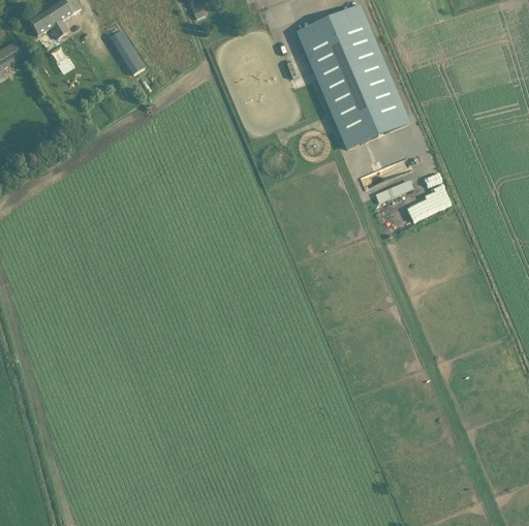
[(69,31),(62,21),(83,8),(78,0),(61,0),(29,21),(38,35),(51,28),(57,38),(69,31)]
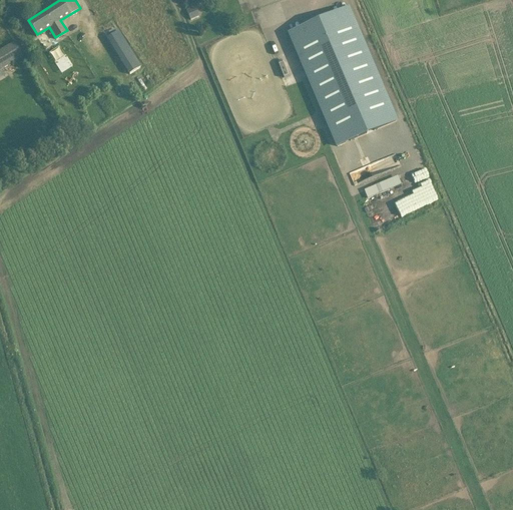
[(190,18),(199,14),(195,5),(186,9),(190,18)]
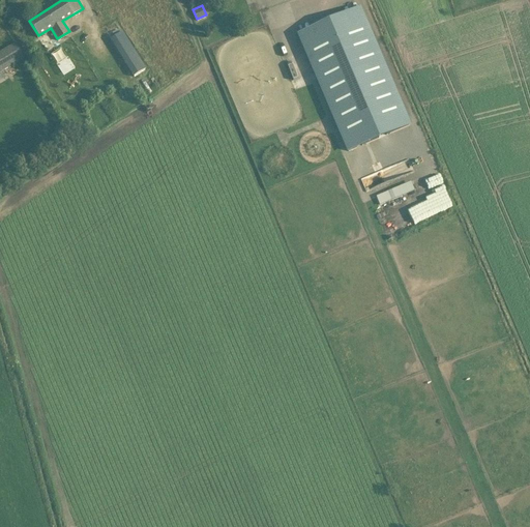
[(347,150),(411,123),(361,5),(358,6),(297,32),(347,150)]
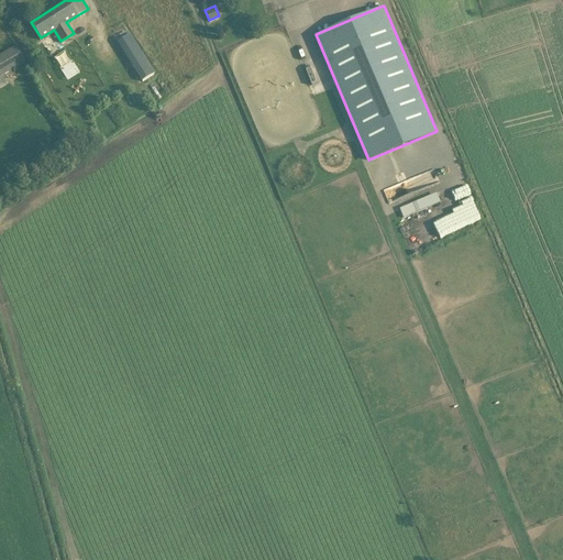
[(130,32),(128,33),(121,37),(117,40),(142,79),(155,72),(130,32)]
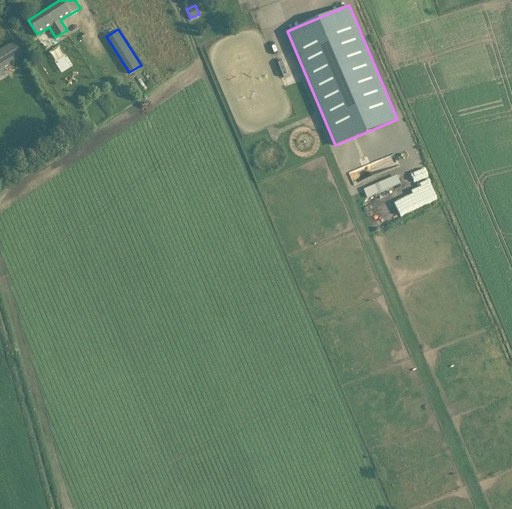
[(0,68),(23,55),(19,49),(14,40),(0,48),(0,68)]
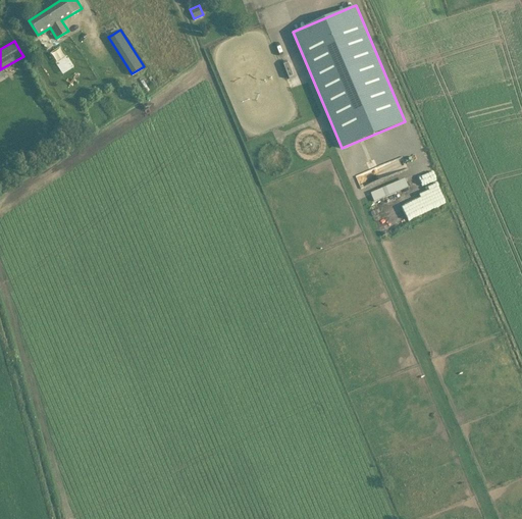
[(370,191),(374,200),(409,186),(405,176),(370,191)]
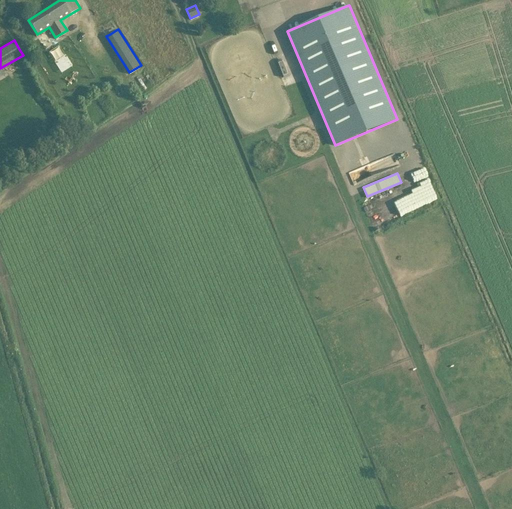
[(424,197),(415,200),(417,205),(436,198),(430,182),(419,186),(424,197)]
